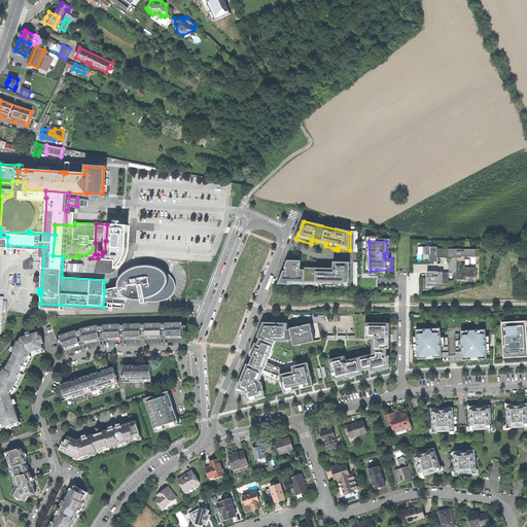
[(96,243),(95,243),(95,247),(85,255),(78,255),(78,257),(65,256),(65,257),(69,257),(90,258),(95,254),(96,243)]
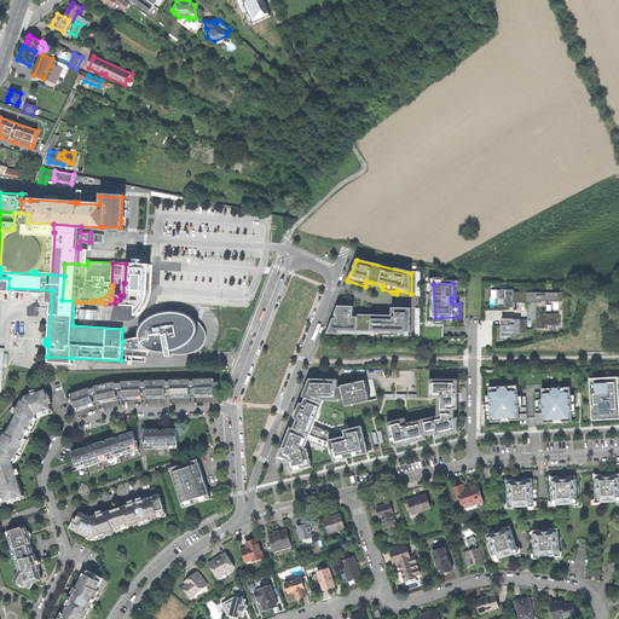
[(560,301),(560,293),(515,294),(515,290),(491,291),(491,308),(509,308),(515,307),(514,304),(537,304),(541,304),(541,301),(547,301),(560,301)]
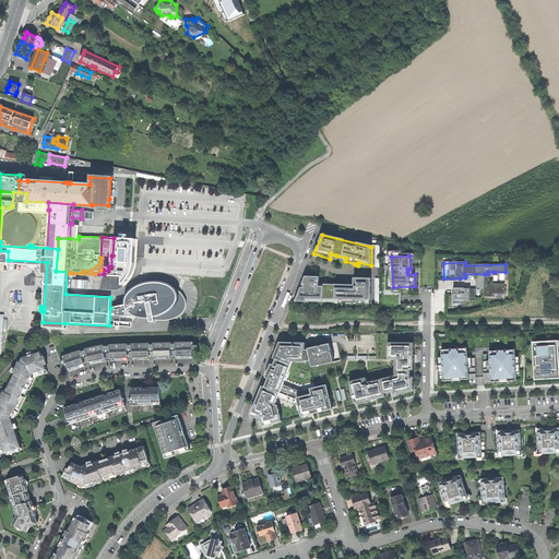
[(207,272),(207,280),(225,280),(225,271),(207,272)]
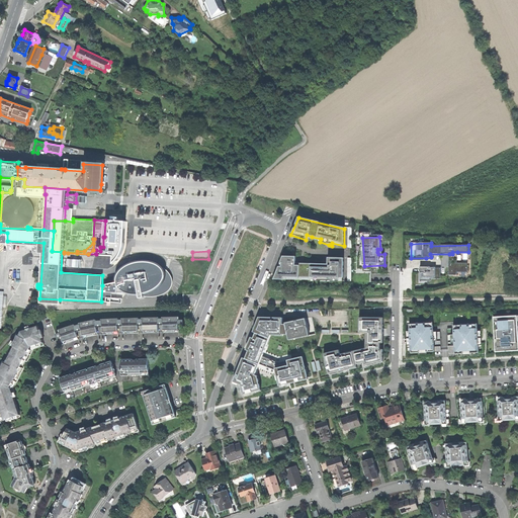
[(458,264),(457,252),(452,252),(452,254),(449,254),(449,259),(449,264),(458,264)]
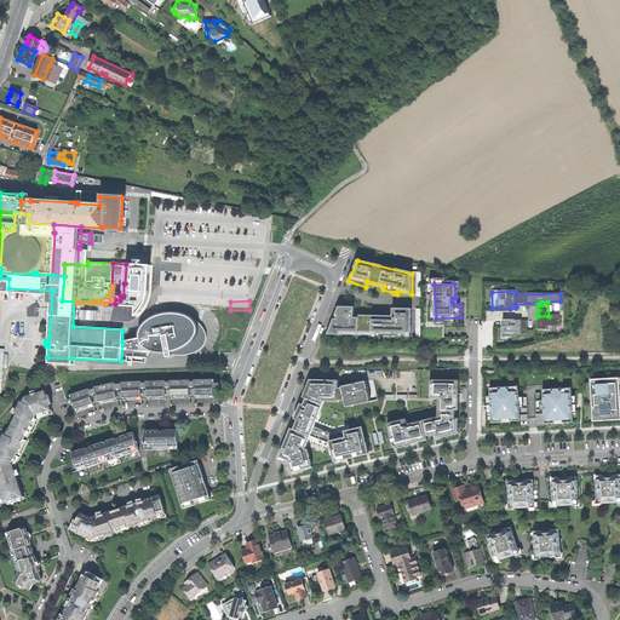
[(354,308),(338,308),(326,336),(338,337),(340,333),(391,333),(391,338),(407,338),(406,334),(412,334),(411,310),(391,310),(391,317),(388,317),(357,316),(354,316),(354,308)]
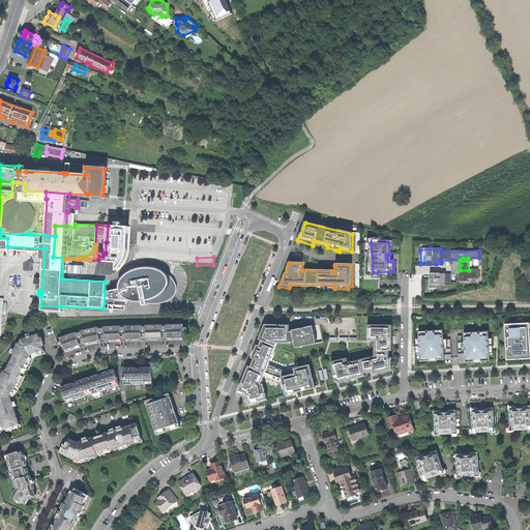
[(120,289),(105,292),(104,308),(109,310),(109,304),(114,304),(124,305),(128,299),(134,301),(139,302),(143,306),(149,305),(149,303),(155,303),(160,303),(166,302),(170,300),(173,297),(175,294),(176,291),(177,288),(176,285),(175,282),(171,277),(168,274),(164,269),(157,267),(150,267),(143,267),(134,270),(127,273),(124,277),(121,282),(120,289)]
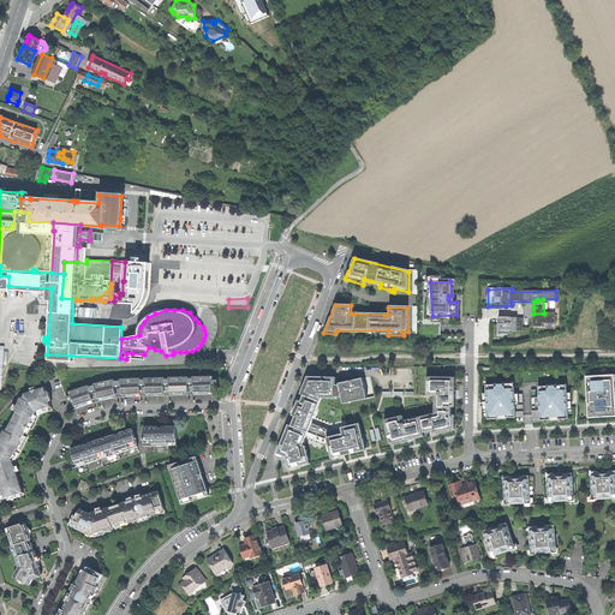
[(556,322),(555,312),(544,314),(533,314),(535,328),(542,328),(542,323),(556,322)]
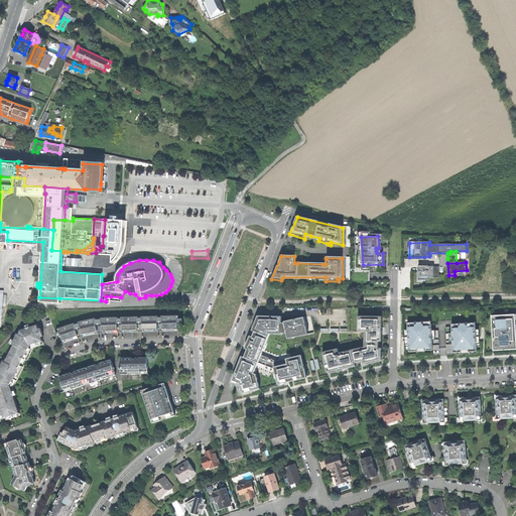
[(426,268),(419,268),(419,280),(428,280),(428,279),(439,279),(439,268),(426,268)]
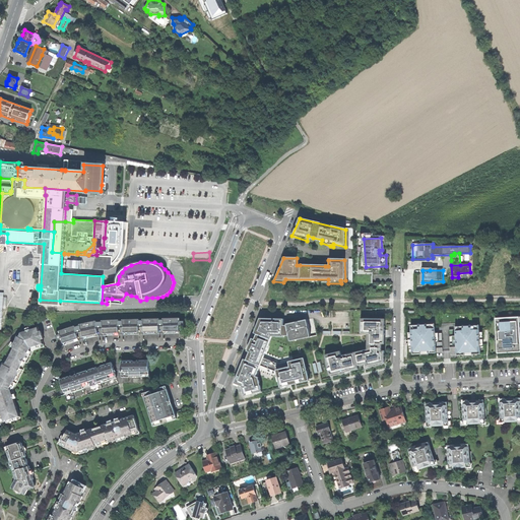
[(165,324),(165,334),(169,334),(176,333),(180,333),(180,324),(180,318),(164,319),(164,324),(165,324)]
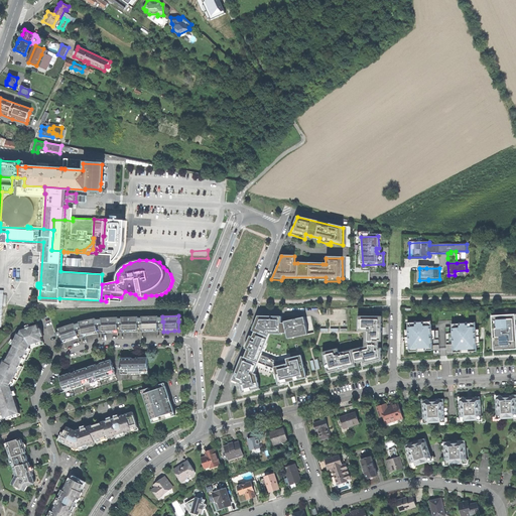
[(283,323),(283,315),(275,315),(259,315),(254,330),(269,336),(270,332),(287,333),(285,323),(283,323)]
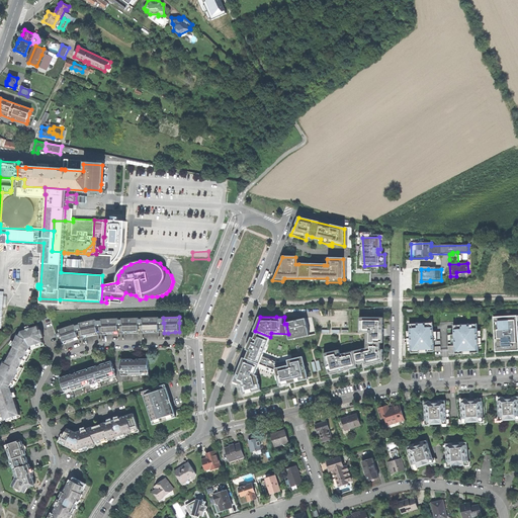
[(313,317),(307,318),(310,335),(317,334),(313,317)]
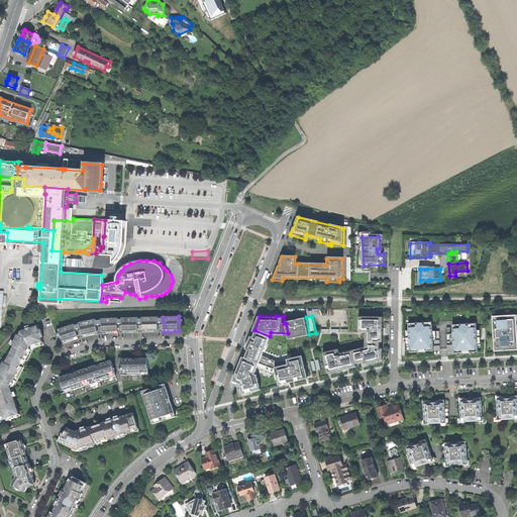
[(122,323),(123,333),(126,333),(134,332),(138,332),(137,323),(138,323),(138,317),(121,318),(122,323)]
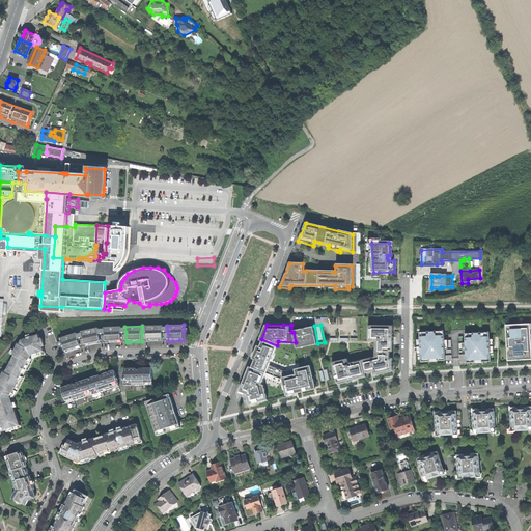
[(146,332),(147,341),(150,341),(159,341),(163,341),(162,331),(163,331),(163,326),(145,326),(146,332)]
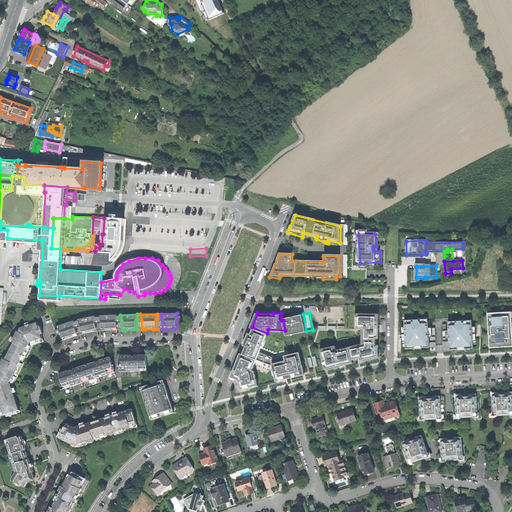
[(285,330),(287,336),(306,331),(303,314),(293,316),(283,318),(283,320),(285,330)]
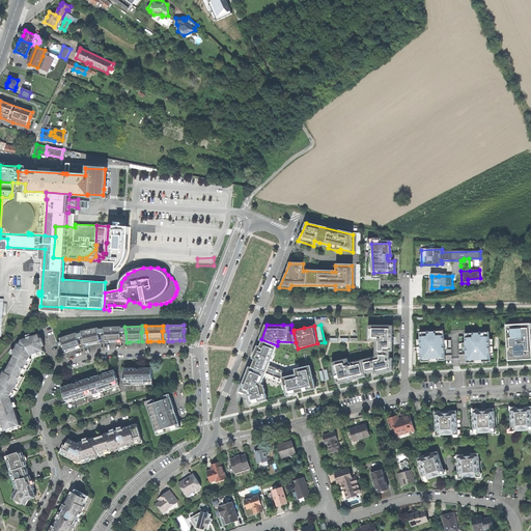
[(529,326),(506,327),(507,362),(530,361),(530,337),(529,326)]
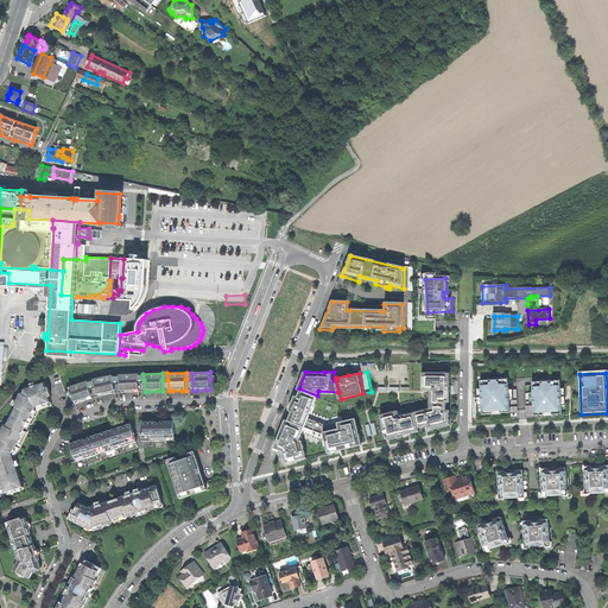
[(121,381),(121,392),(125,392),(134,392),(139,392),(139,381),(139,374),(119,375),(120,381),(121,381)]
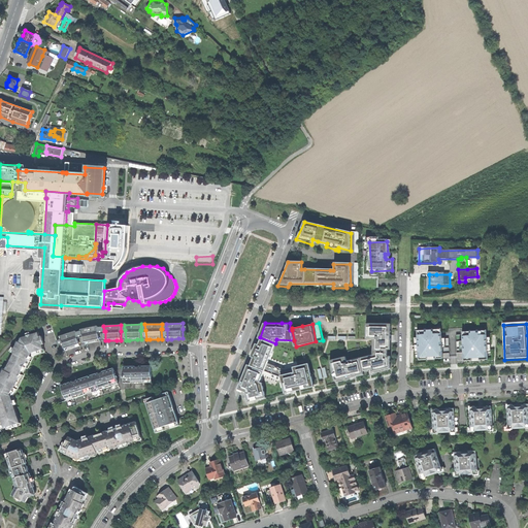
[(391,357),(388,358),(388,351),(391,351),(391,336),(391,325),(366,325),(366,339),(372,339),(372,340),(373,358),(350,363),(349,363),(348,358),(328,362),(333,384),(352,380),(363,377),(362,372),(370,371),(371,375),(377,373),(392,370),(391,357)]
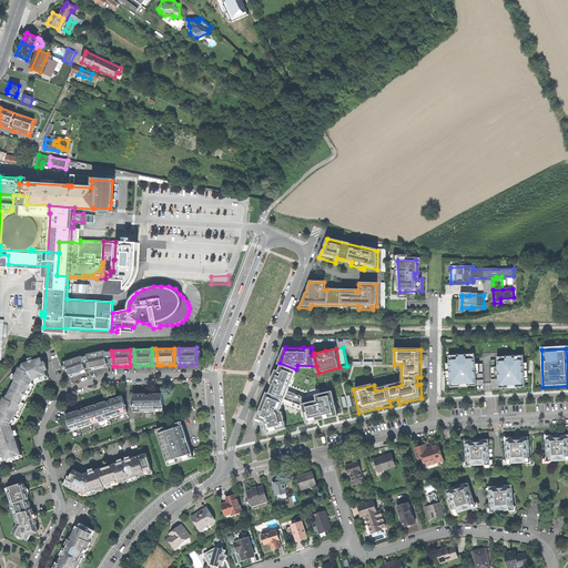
[(89,359),(91,371),(95,369),(103,368),(108,367),(105,356),(107,356),(105,351),(87,354),(88,361),(89,359)]
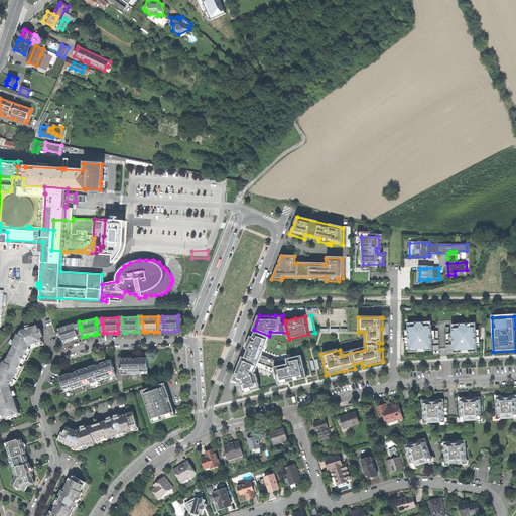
[(424,324),(407,325),(407,331),(405,331),(406,339),(407,350),(410,350),(410,353),(440,351),(439,332),(433,333),(432,319),(424,320),(424,324)]
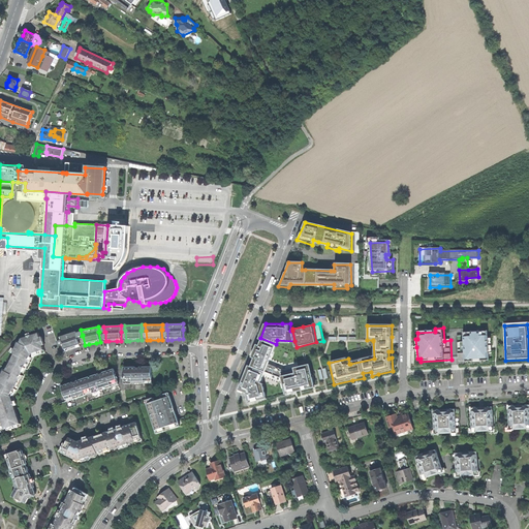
[(78,347),(81,346),(78,337),(76,332),(60,337),(61,342),(62,342),(65,351),(68,350),(78,347)]
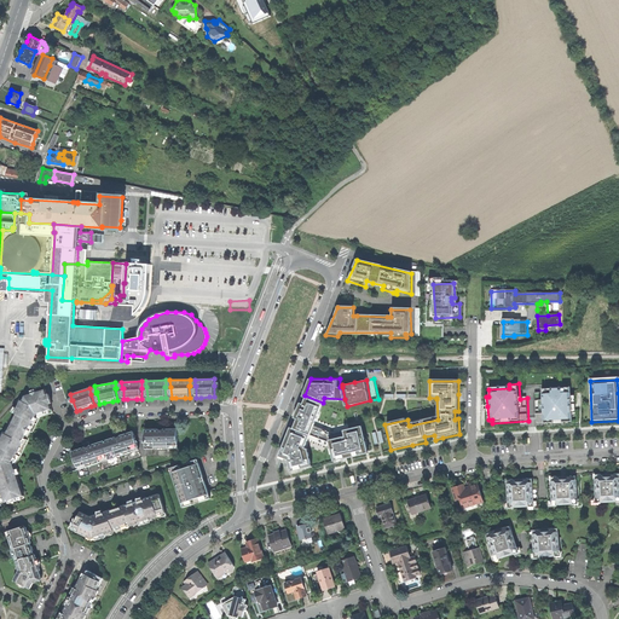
[(571,397),(571,388),(543,389),(543,394),(536,394),(538,422),(544,421),(544,426),(573,424),(573,420),(576,420),(576,406),(574,397),(571,397)]
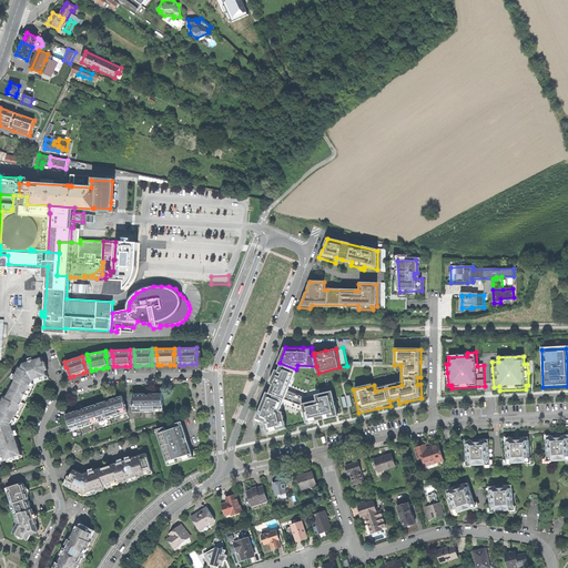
[(12,462),(12,460),(22,457),(16,435),(18,434),(16,427),(14,427),(37,383),(49,378),(41,357),(23,363),(21,368),(18,366),(17,368),(16,369),(18,371),(3,398),(0,404),(0,460),(1,464),(8,462),(9,464),(12,462)]
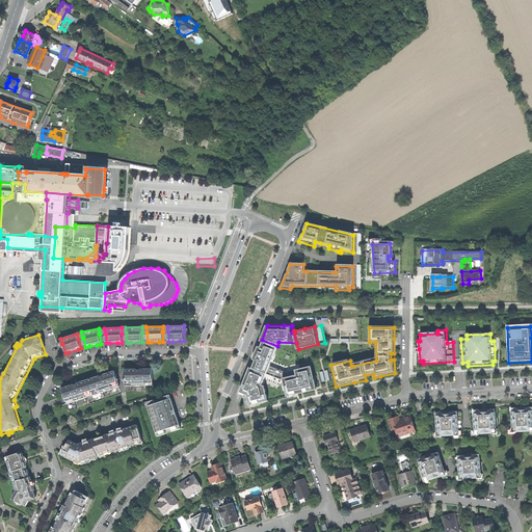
[(277,349),(262,343),(261,347),(260,349),(257,348),(253,361),(255,362),(251,369),(248,368),(238,393),(242,395),(247,396),(248,401),(248,407),(268,402),(265,387),(262,387),(266,376),(264,375),(270,363),(277,349)]
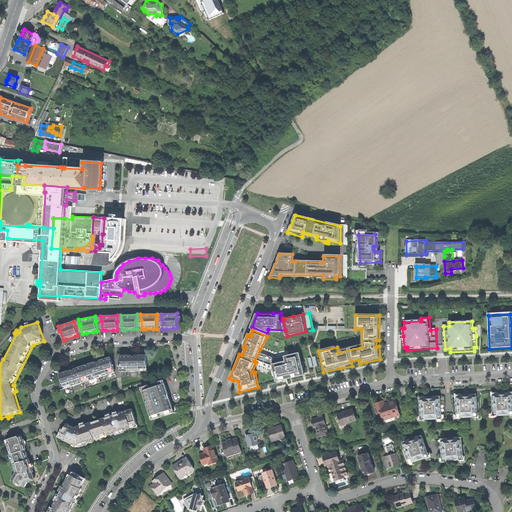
[(304,375),(299,352),(275,359),(271,366),(275,383),(291,379),(304,375)]
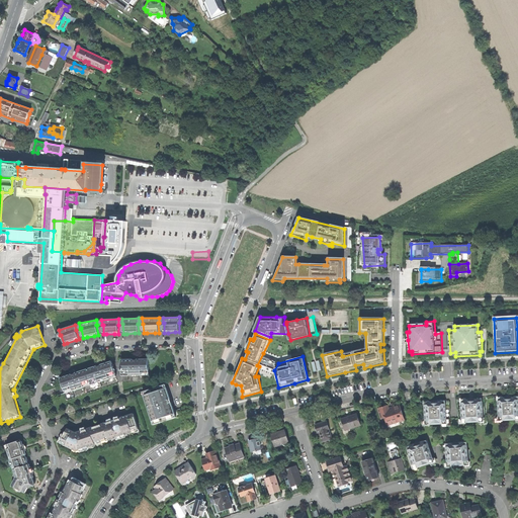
[(121,375),(149,375),(149,360),(138,360),(138,357),(135,357),(133,357),(133,360),(121,360),(121,375)]
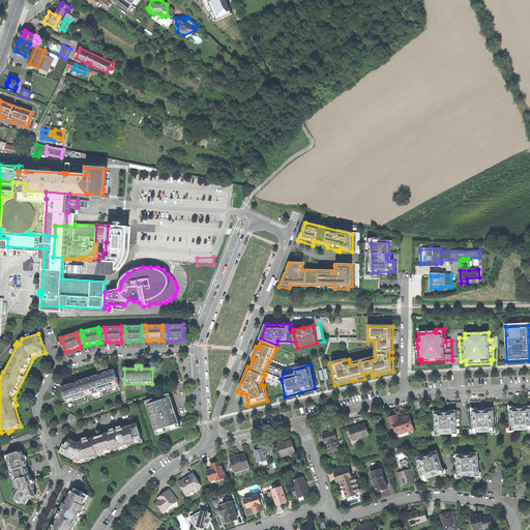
[(66,402),(119,385),(116,375),(116,374),(116,373),(115,373),(114,371),(104,374),(102,371),(100,372),(97,372),(98,376),(78,383),(77,379),(74,380),(71,381),(72,384),(62,387),(66,402)]
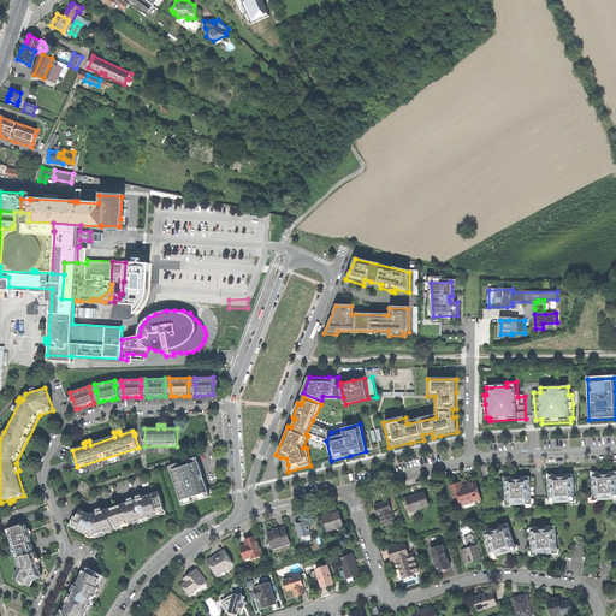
[(182,505),(209,496),(203,477),(196,457),(170,466),(182,505)]
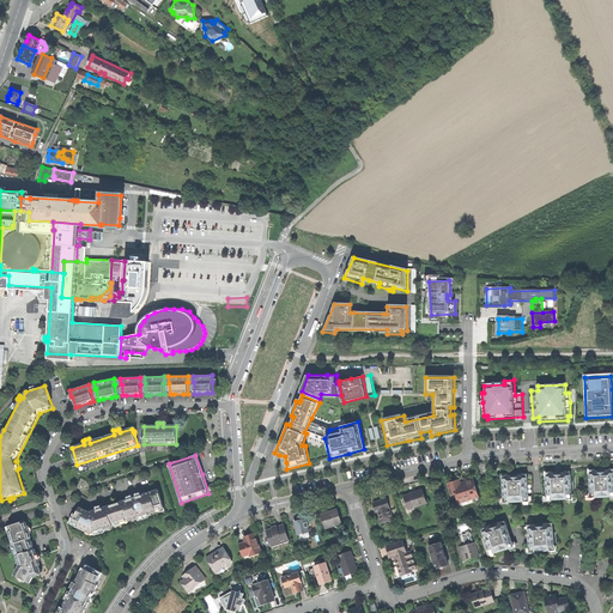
[(612,496),(612,469),(601,471),(586,471),(587,497),(595,497),(612,496)]
